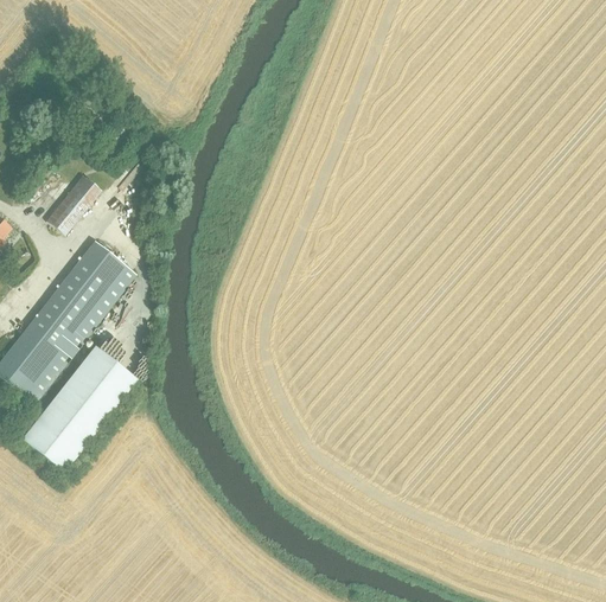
[(65,234),(102,189),(83,173),(46,218),(65,234)]
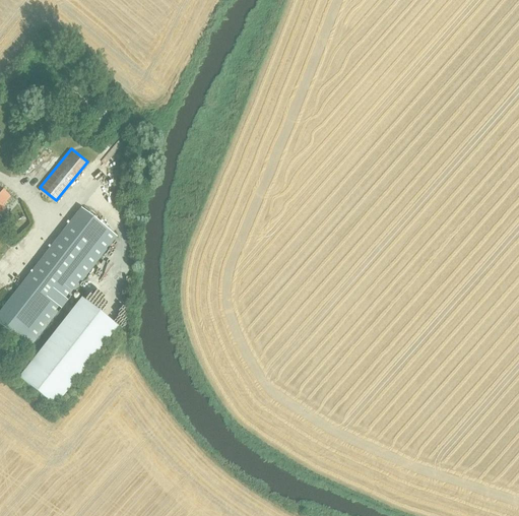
[(0,208),(4,204),(2,202),(10,193),(0,185),(0,208)]
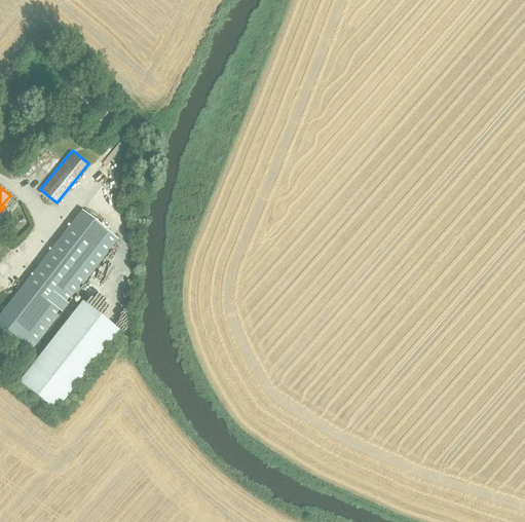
[(83,208),(0,312),(0,325),(30,348),(119,235),(83,208)]
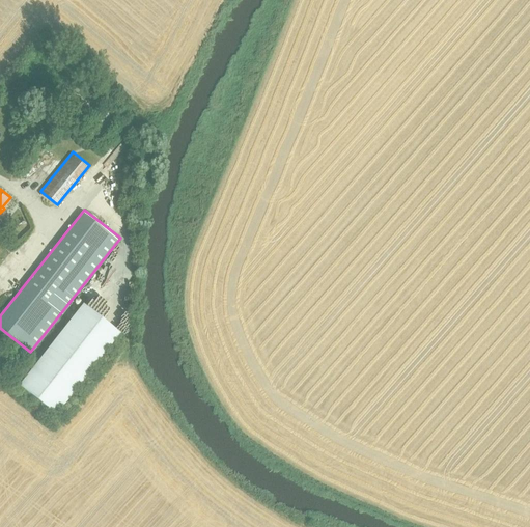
[(57,412),(120,331),(83,302),(20,383),(57,412)]
